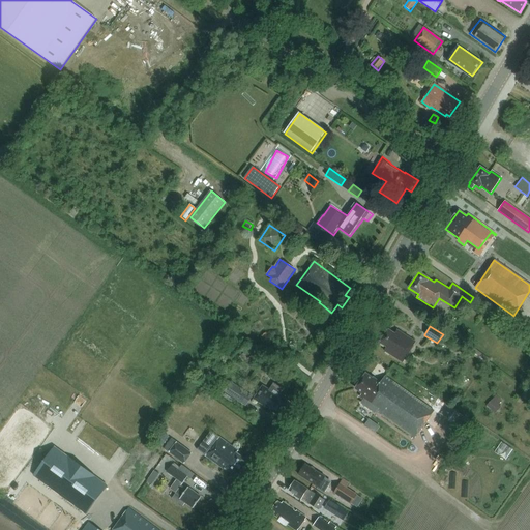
[(415,342),(399,331),(396,333),(389,329),(380,343),(388,348),(386,351),(403,361),(415,342)]
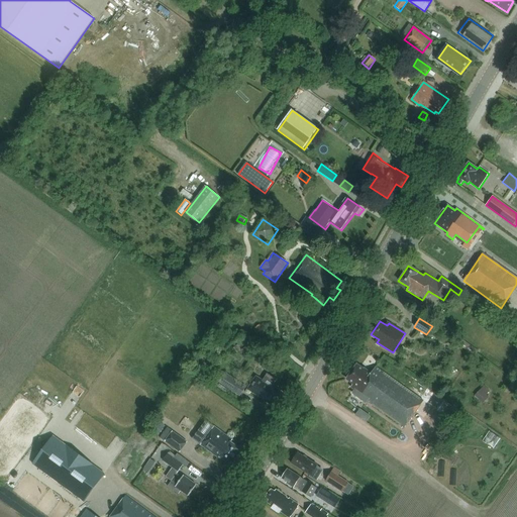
[(207,365),(203,362),(199,369),(203,372),(207,365)]
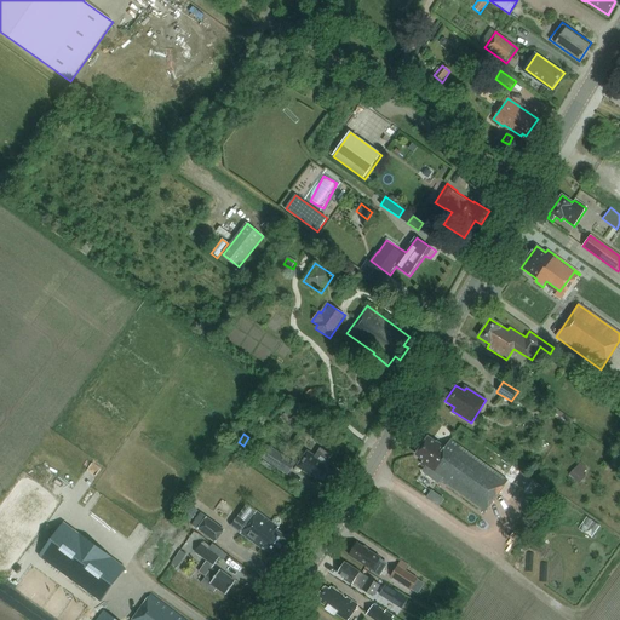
[(507,481),(451,438),(446,446),(438,441),(436,442),(429,437),(415,454),(424,460),(422,463),(435,472),(434,475),(484,512),(507,481)]
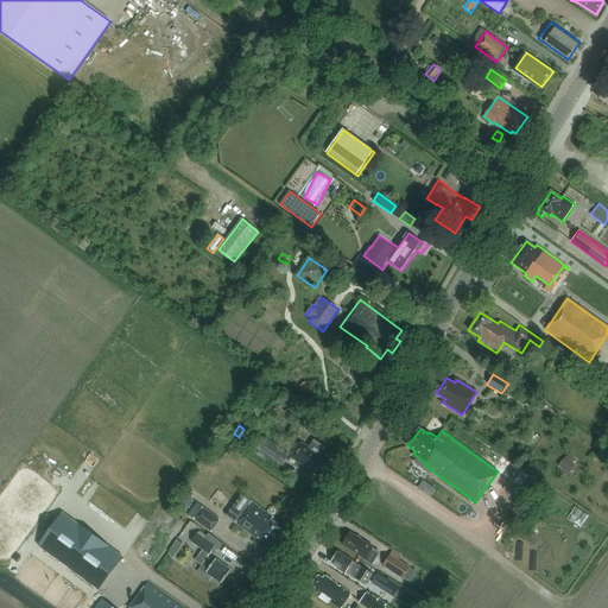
[(283,467),(290,455),(264,438),(257,449),(283,467)]
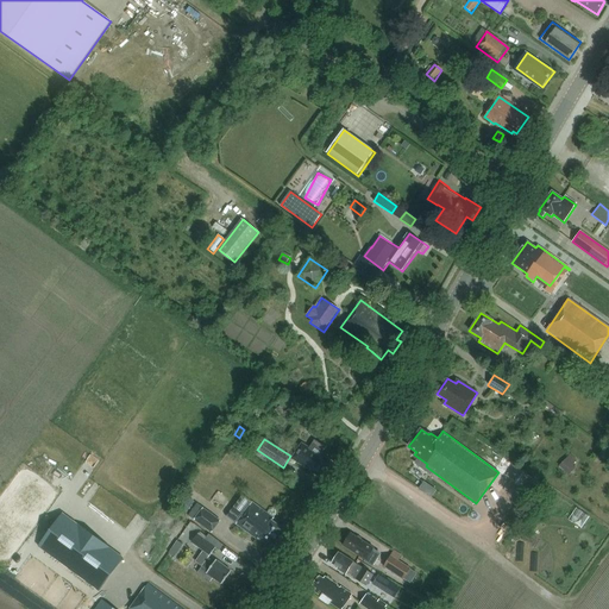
[(321,456),(311,449),(302,443),(293,457),(313,470),(312,470),(322,477),(332,462),(322,456),(321,456)]
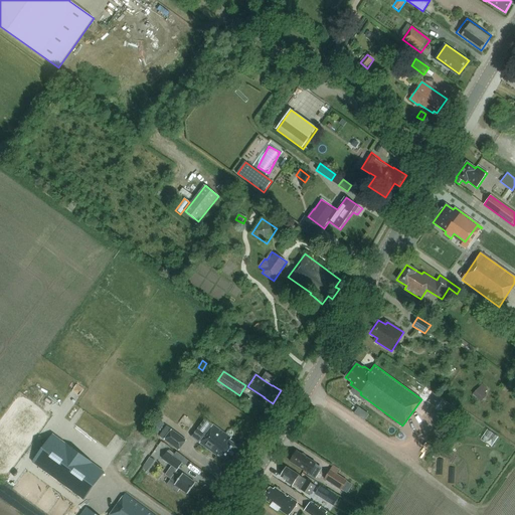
[(216,385),(225,391),(227,388),(218,382),(216,385)]
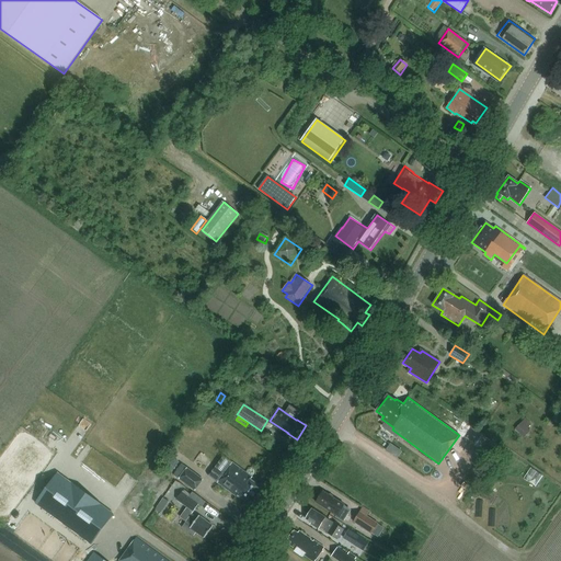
[(526,419),(515,430),(524,438),(530,432),(527,428),(530,426),(530,425),(531,424),(526,419)]
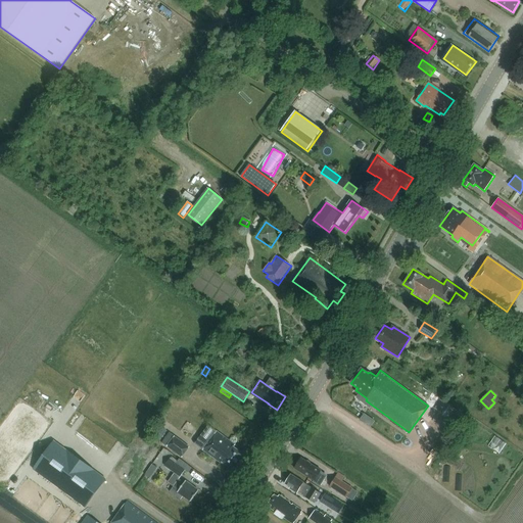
[(441,414),(448,405),(441,399),(434,409),(441,414)]
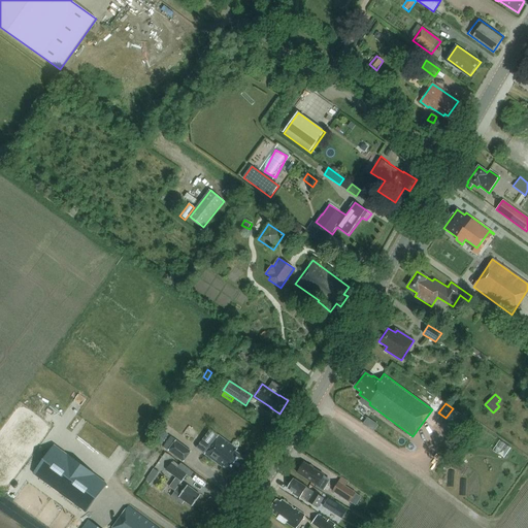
[(168,436),(165,434),(157,429),(152,436),(163,444),(168,436)]
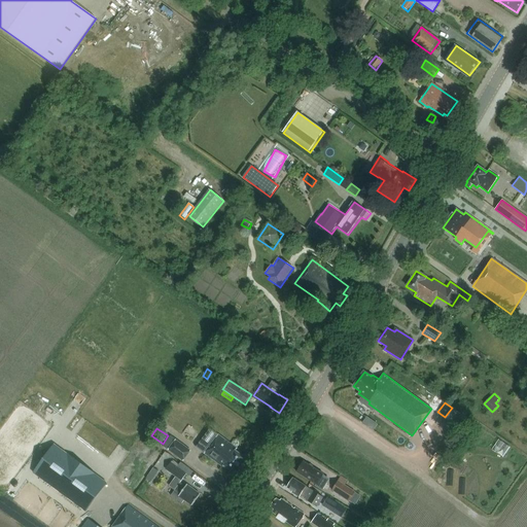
[(245,456),(236,450),(238,448),(219,434),(204,454),(222,468),(224,465),(234,471),(245,456)]
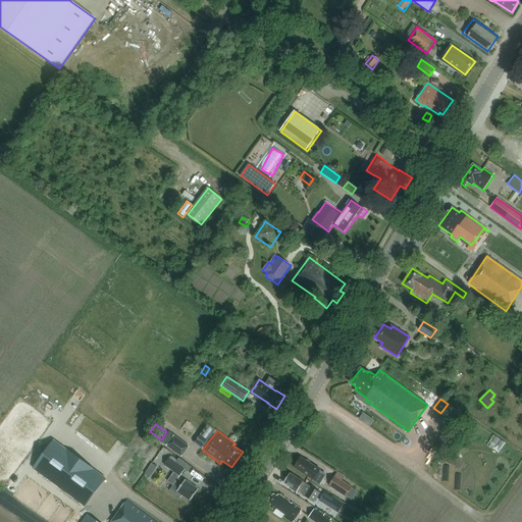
[(161,442),(181,456),(189,446),(168,432),(161,442)]
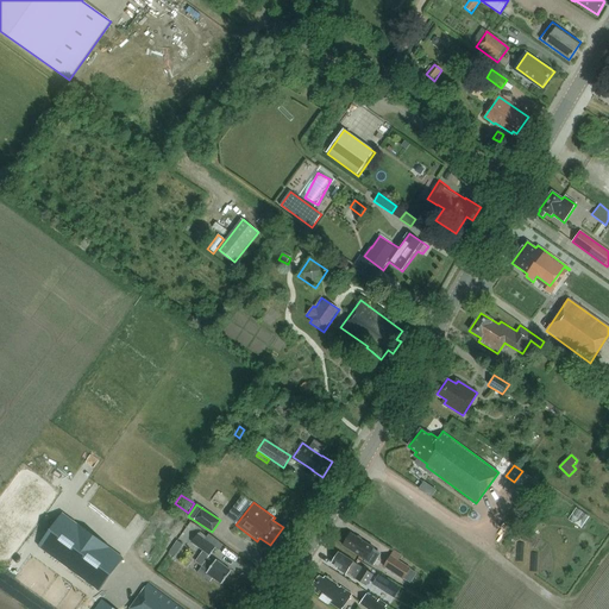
[(39,546),(99,591),(123,558),(63,514),(39,546)]
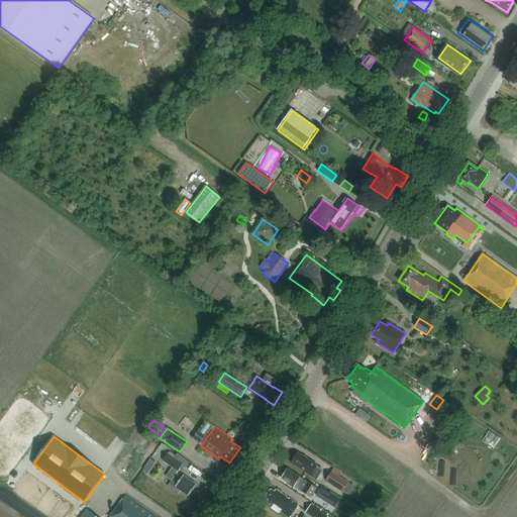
[(163,460),(178,472),(183,466),(173,458),(175,455),(169,451),(163,460)]
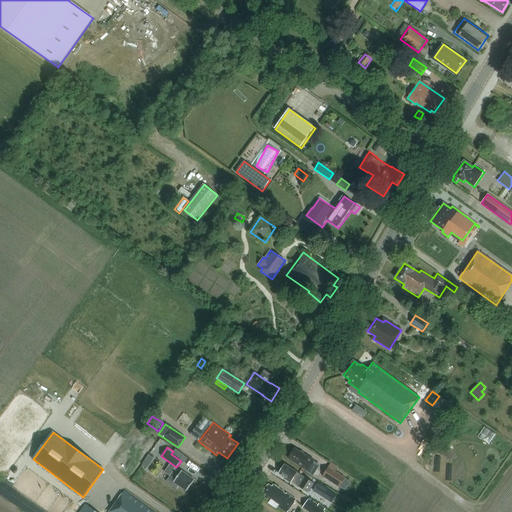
[(315,461),(295,448),(294,450),(293,449),(291,453),(292,453),(289,459),(306,470),(311,463),(312,464),(315,461)]
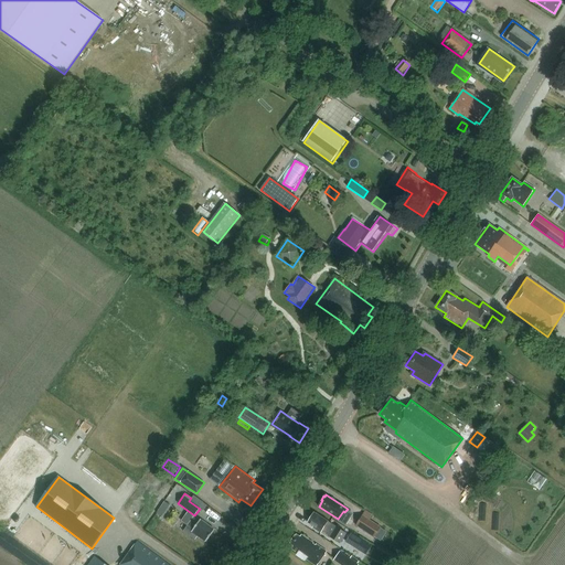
[(164,501),(157,513),(162,516),(170,505),(164,501)]
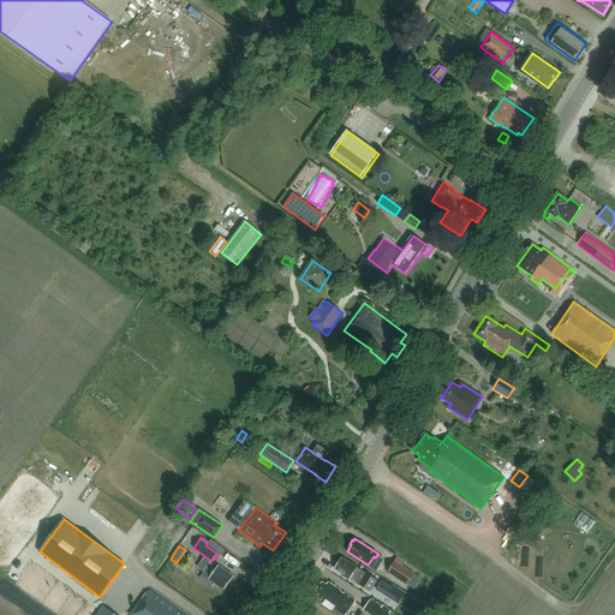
[(398,556),(395,561),(402,566),(406,562),(406,561),(398,556)]
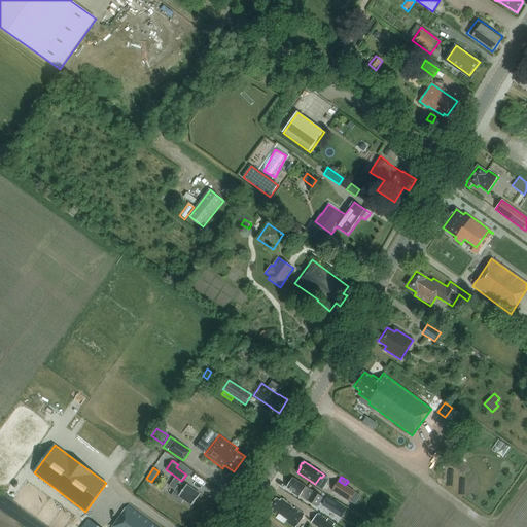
[(302,495),(306,498),(317,505),(323,497),(293,478),(293,480),(291,479),(289,482),(291,483),(288,487),(293,490),(293,491),(301,496),(302,495)]
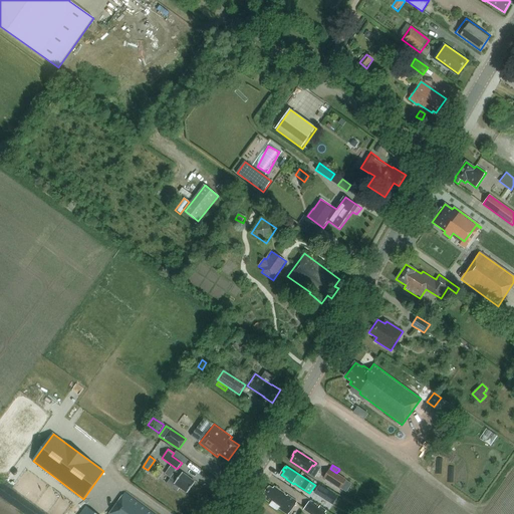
[(346,480),(330,469),(323,478),(340,489),(346,480)]
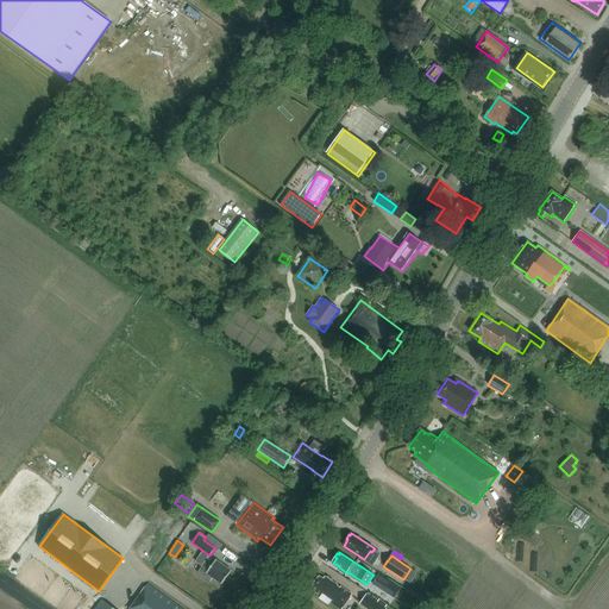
[(208,558),(202,566),(199,573),(205,577),(207,573),(223,584),(232,571),(217,560),(215,563),(208,558)]
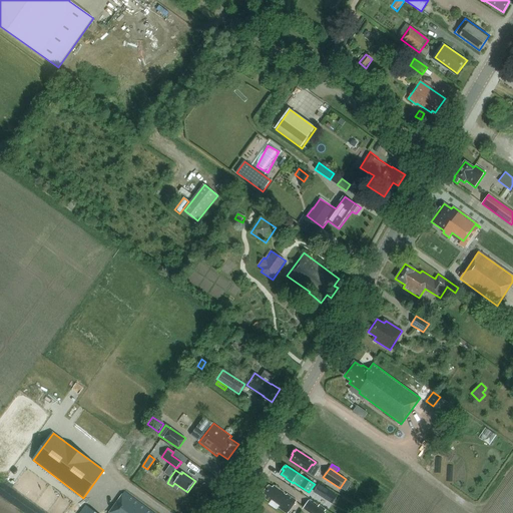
[(319,484),(315,492),(324,498),(329,490),(319,484)]
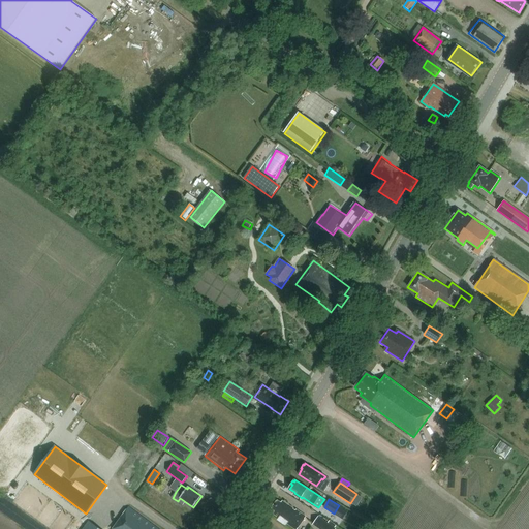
[(274,514),(279,518),(278,520),(286,525),(287,523),(296,528),(297,528),(306,517),(288,504),(288,505),(283,502),(282,503),(278,500),(273,507),(276,510),(274,514)]
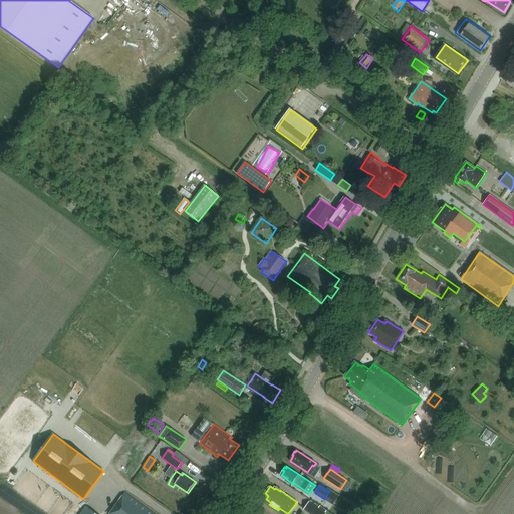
[(154,513),(125,493),(109,513),(154,513)]
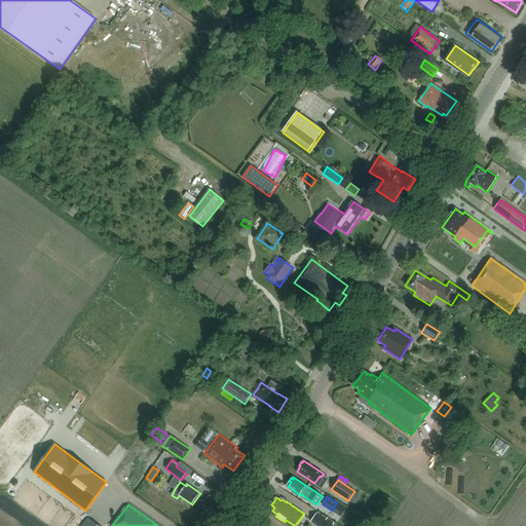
[(315,514),(310,522),(316,525),(332,525),(333,525),(315,514)]
